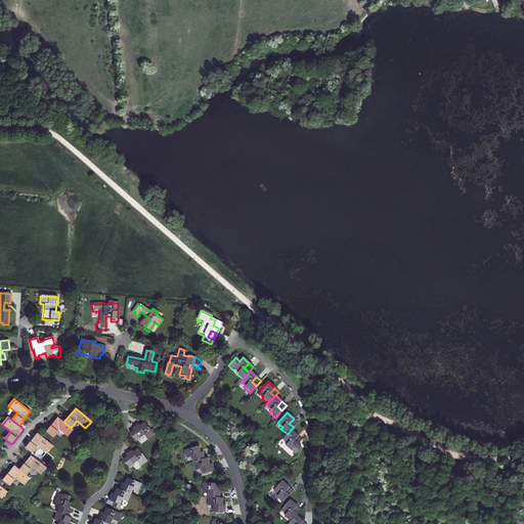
[(63,422),(58,418),(51,426),(50,426),(45,431),(53,438),(59,431),(68,438),(74,430),(71,428),(63,422)]
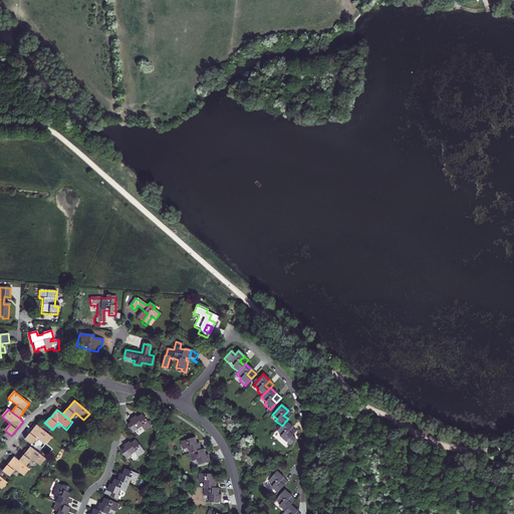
[(292,415),(288,411),(283,416),(288,419),(292,415)]
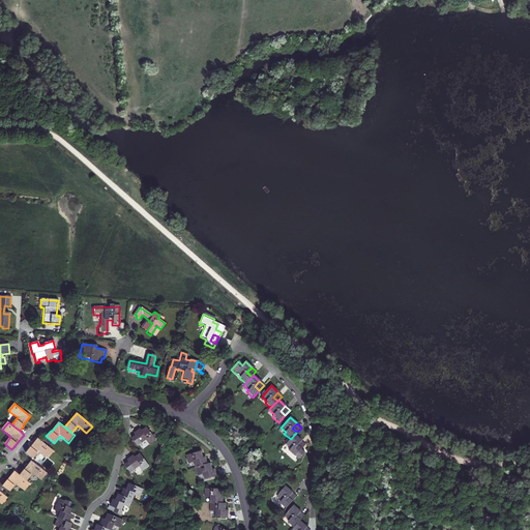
[(155,440),(146,427),(142,431),(140,429),(134,434),(135,436),(131,438),(138,446),(145,440),(149,445),(155,440)]
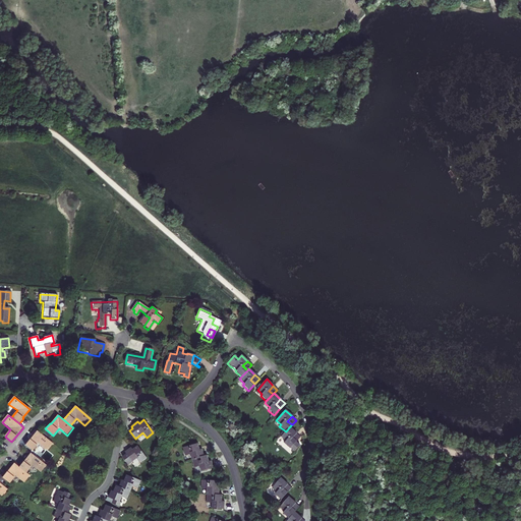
[(291,439),(295,433),(289,427),(286,431),(280,438),(285,442),(283,444),(295,454),(299,449),(299,446),(295,443),(291,439)]
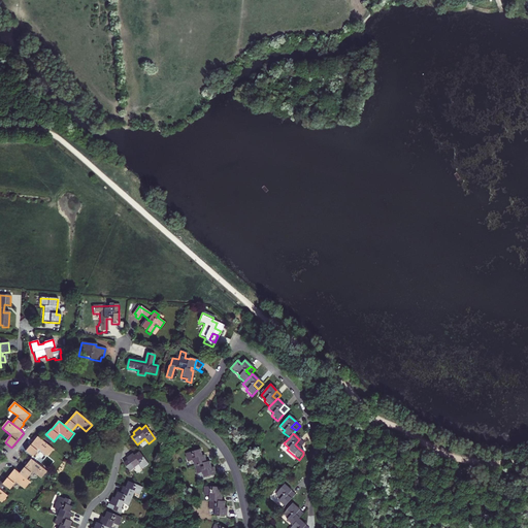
[(54,450),(37,436),(26,452),(33,458),(39,450),(47,457),(54,450)]
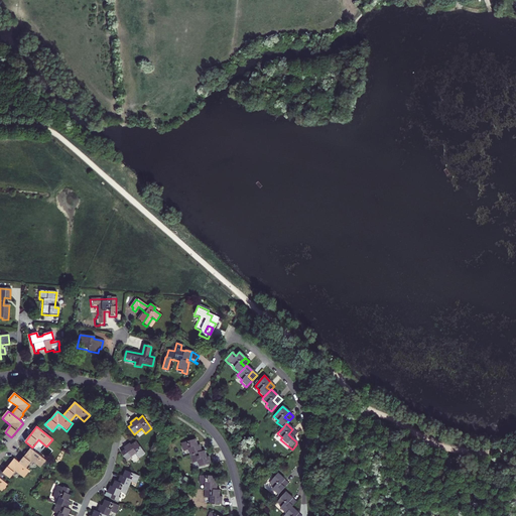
[(297,433),(292,429),(288,434),(292,438),(297,433)]
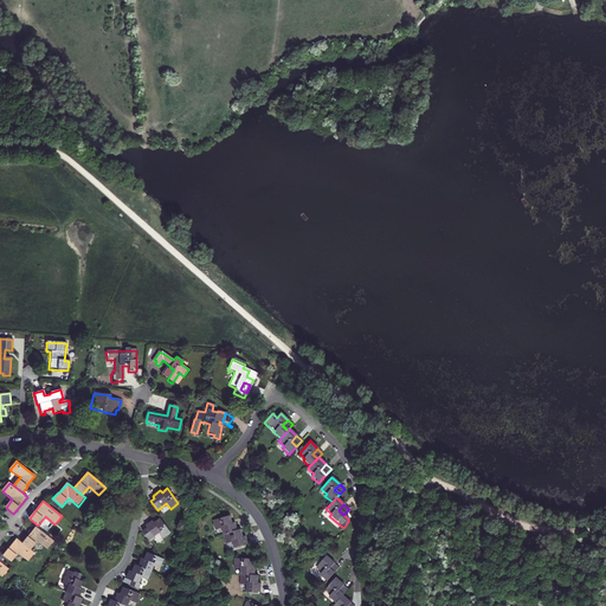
[(220,529),(223,535),(237,532),(234,523),(231,523),(229,516),(212,521),(214,532),(220,529)]
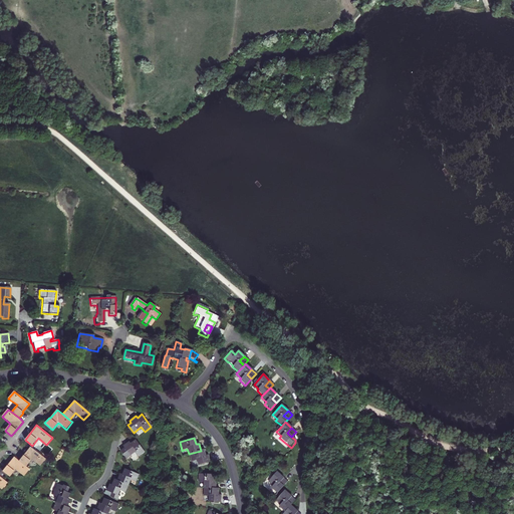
[(145,452),(135,440),(130,444),(129,441),(121,446),(123,448),(120,451),(126,460),(133,455),(133,454),(134,453),(138,457),(145,452)]
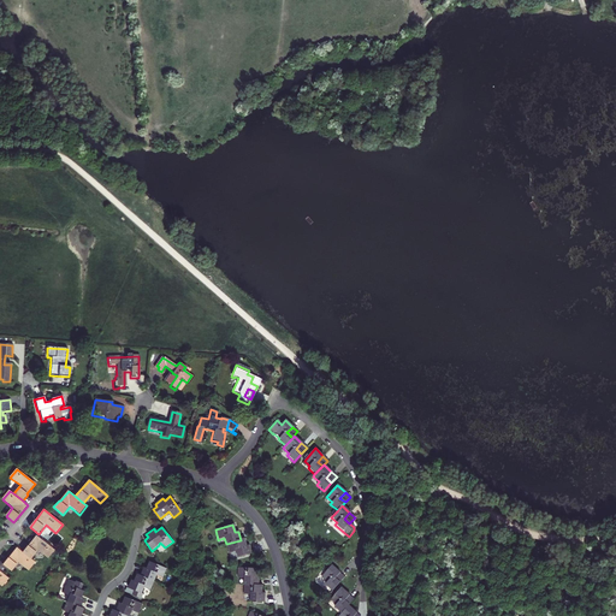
[(23,552),(33,560),(40,551),(48,560),(55,551),(36,535),(23,552)]
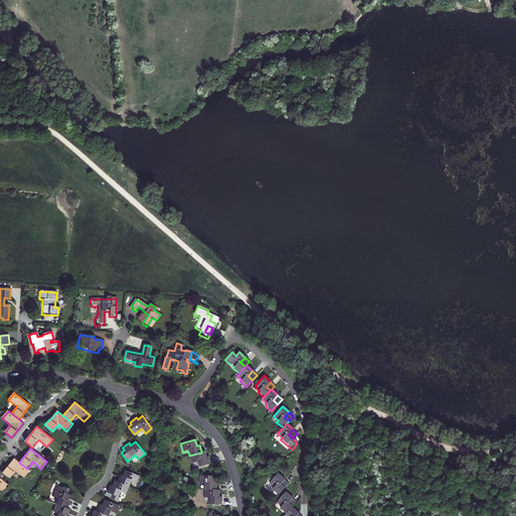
[(202,453),(189,456),(191,464),(197,462),(199,468),(211,465),(209,457),(207,458),(206,453),(202,453)]
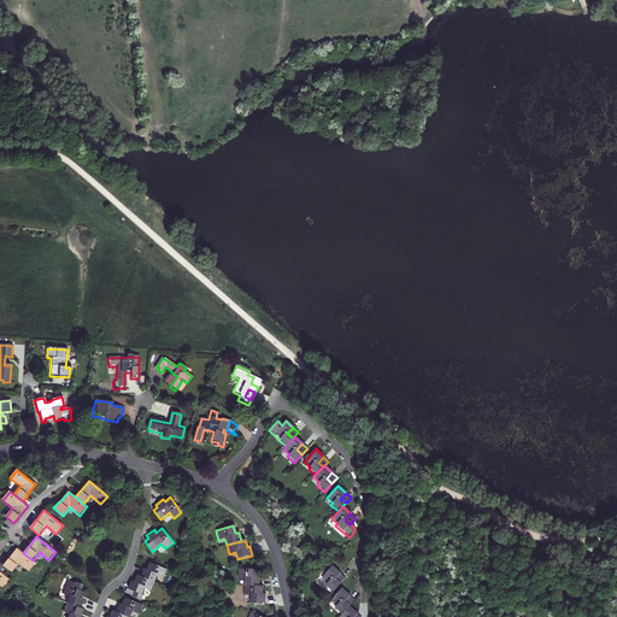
[(3,565),(9,569),(12,571),(18,564),(29,573),(36,563),(33,560),(23,553),(17,548),(9,559),(9,558),(3,565)]
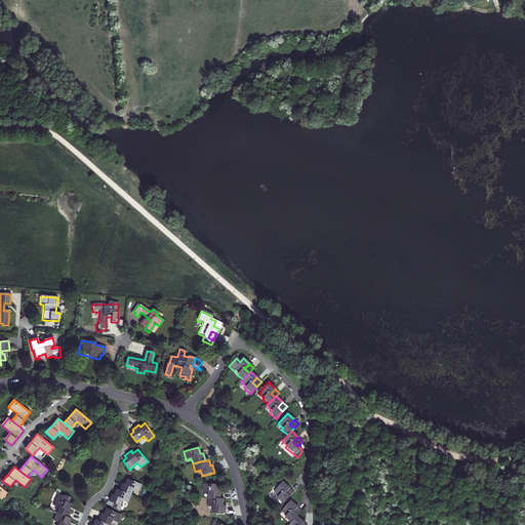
[(138,493),(143,485),(127,479),(124,485),(121,484),(119,490),(131,495),(133,491),(138,493)]
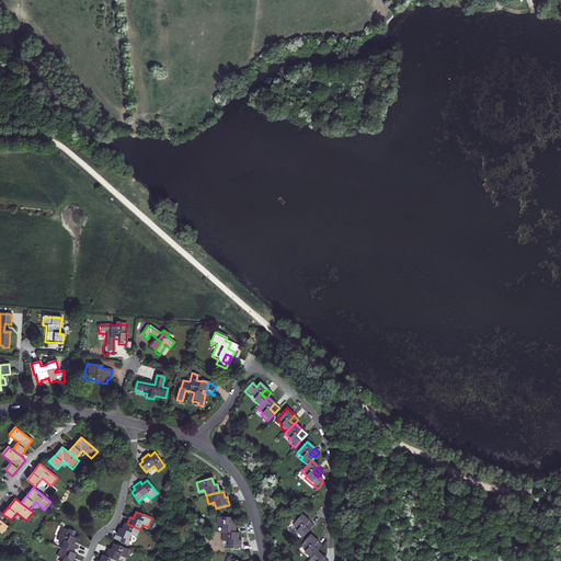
[(304,527),(308,522),(301,515),(292,526),(296,530),(295,533),(301,539),(308,531),(304,527)]
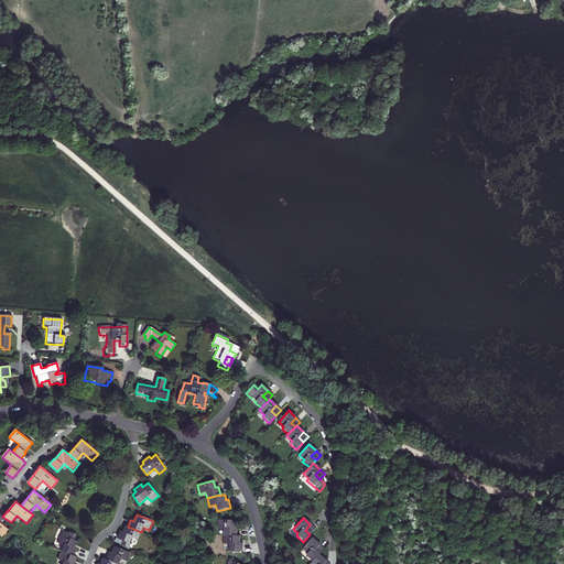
[(225,530),(224,535),(237,537),(237,528),(235,528),(235,521),(217,520),(217,529),(225,530)]
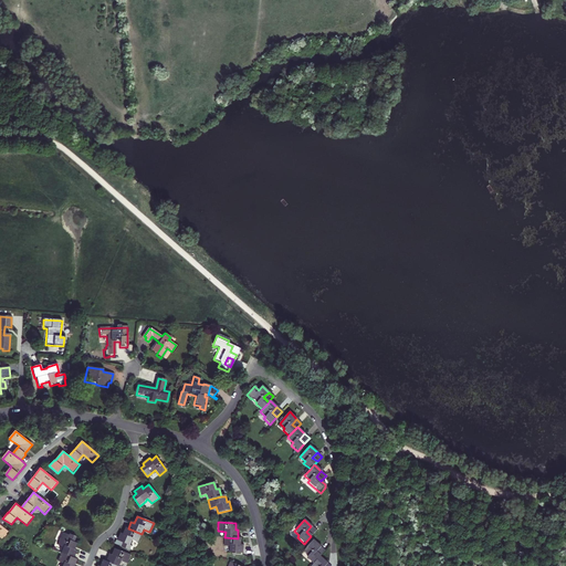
[(316,531),(311,526),(306,532),(311,536),(314,533),(316,531)]
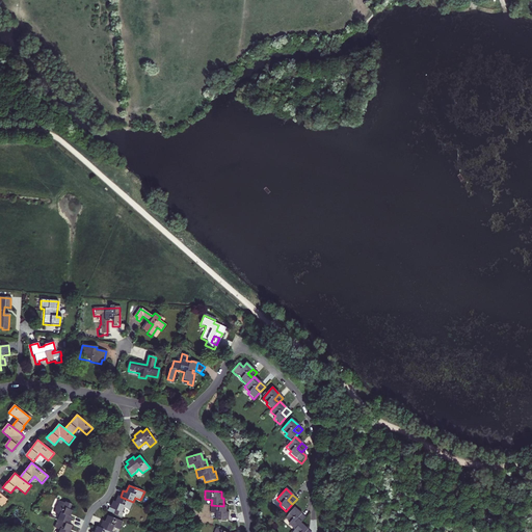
[(129,510),(133,502),(121,497),(117,496),(115,502),(112,501),(110,508),(115,510),(113,514),(121,517),(123,513),(122,513),(124,508),(129,510)]
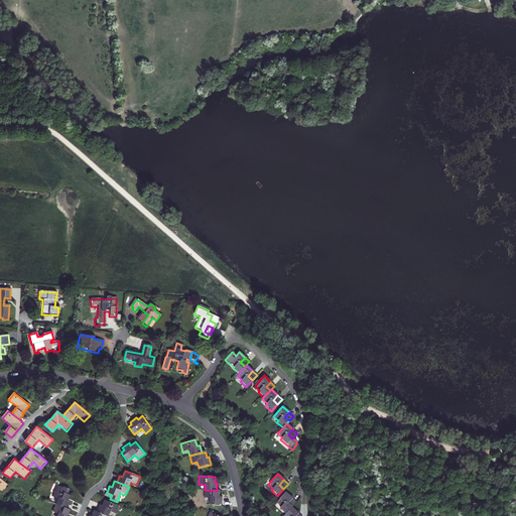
[(56,499),(54,504),(67,509),(70,502),(67,501),(69,495),(67,494),(69,489),(62,486),(62,488),(55,485),(51,497),(56,499)]
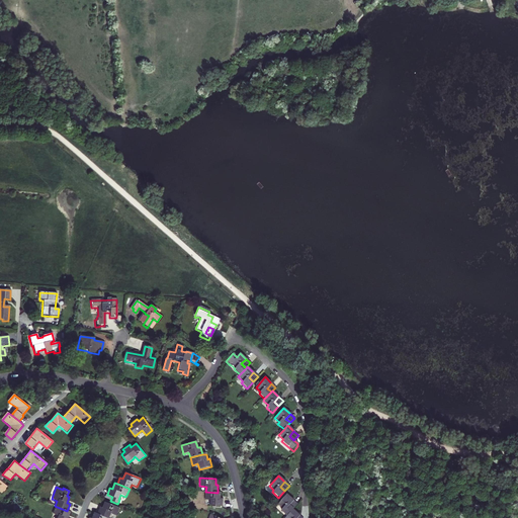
[(218,493),(205,492),(205,500),(211,500),(211,505),(223,506),(223,499),(220,498),(221,493),(218,493)]
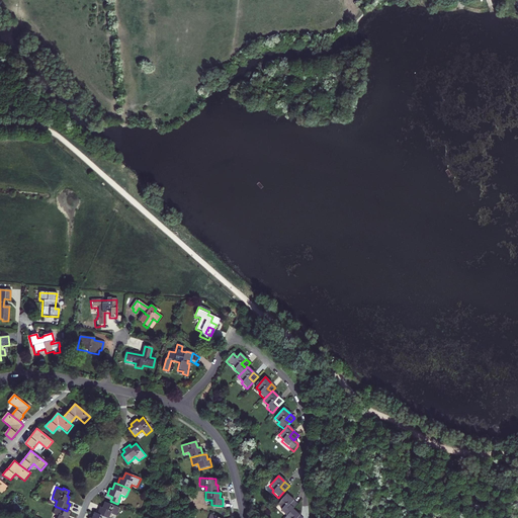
[(288,505),(293,501),(286,495),(277,505),(282,509),(280,510),(287,516),(293,509),(288,505)]
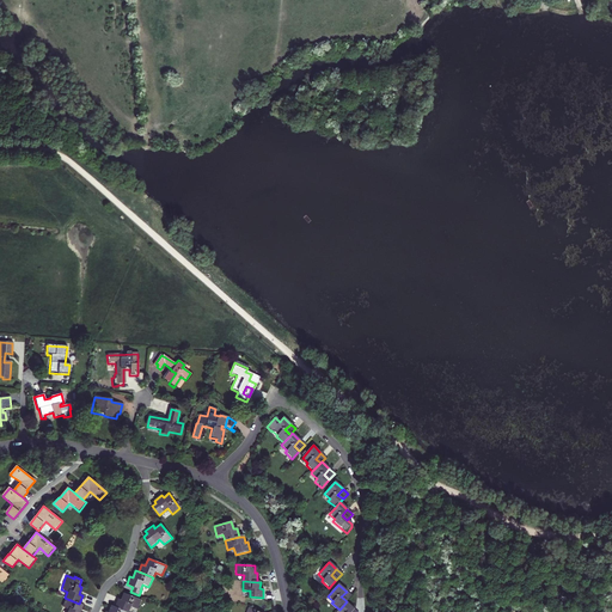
[(341,597),(347,601),(352,595),(347,592),(341,597)]
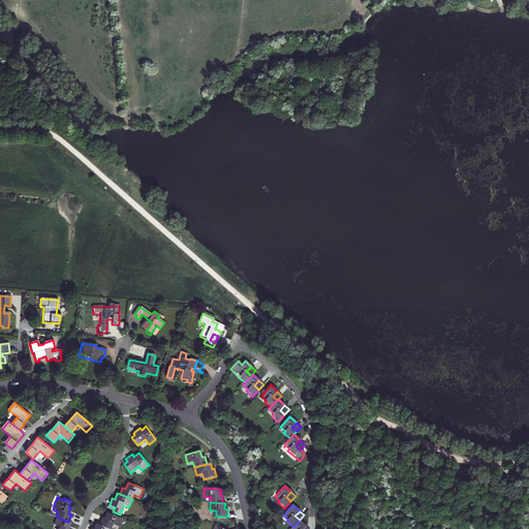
[(99,525),(109,528),(111,528),(113,525),(119,527),(122,519),(106,512),(104,519),(102,518),(99,525)]
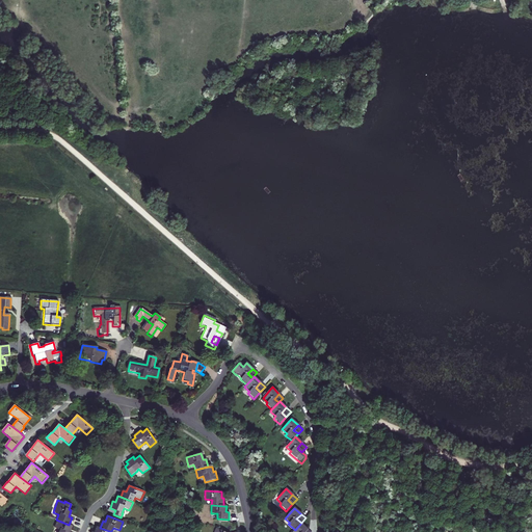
[(69,531),(72,526),(69,525),(56,520),(53,527),(58,530),(57,531),(69,531)]
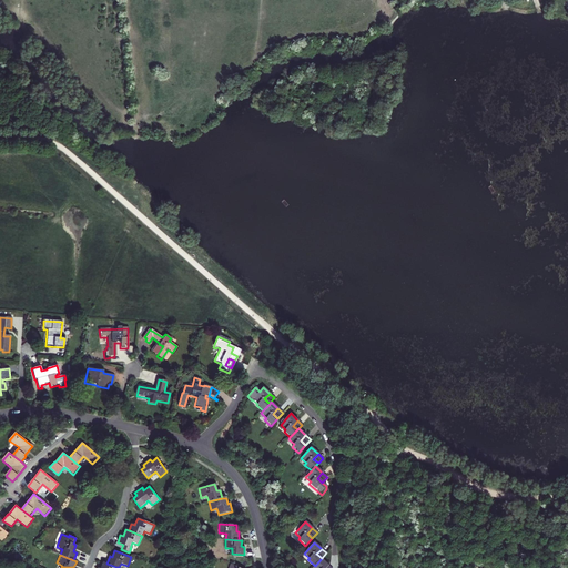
[(315,566),(312,567),(324,567),(327,565),(322,558),(315,566)]
